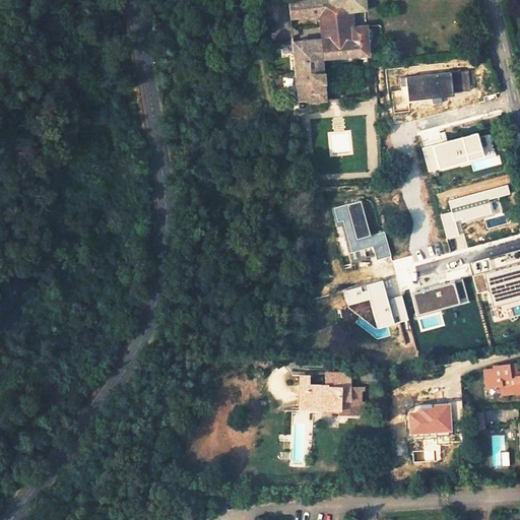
[(329,0),(312,0),(289,2),(290,17),(318,14),(330,13),(329,0)]
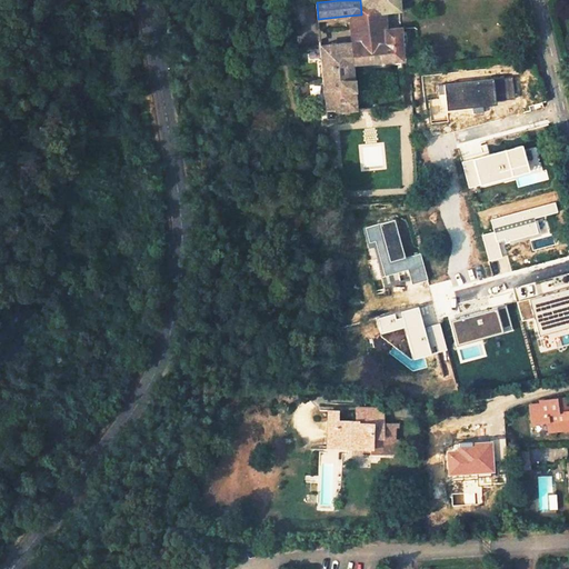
[(399,10),(398,0),(360,0),(361,15),(385,11),(399,10)]
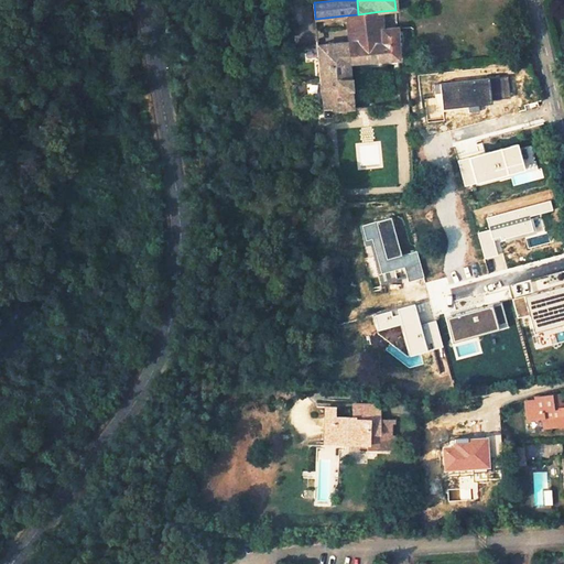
[(345,15),(347,43),(380,41),(380,29),(381,29),(381,11),(358,14),(345,15)]
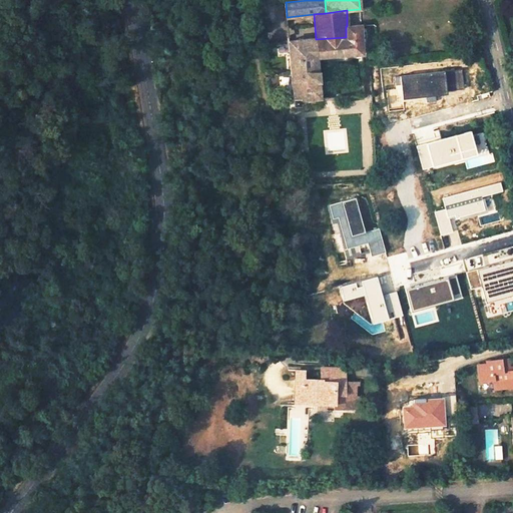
[(288,40),(293,106),(299,105),(299,101),(327,99),(325,61),(362,59),(361,25),(347,26),(346,26),(346,37),(316,39),(288,40)]
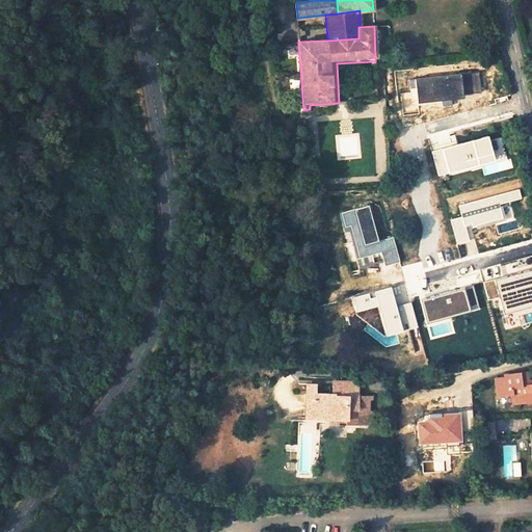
[(504,375),(504,378),(495,379),(497,396),(511,395),(512,403),(531,400),(531,380),(524,381),(523,373),(504,375)]
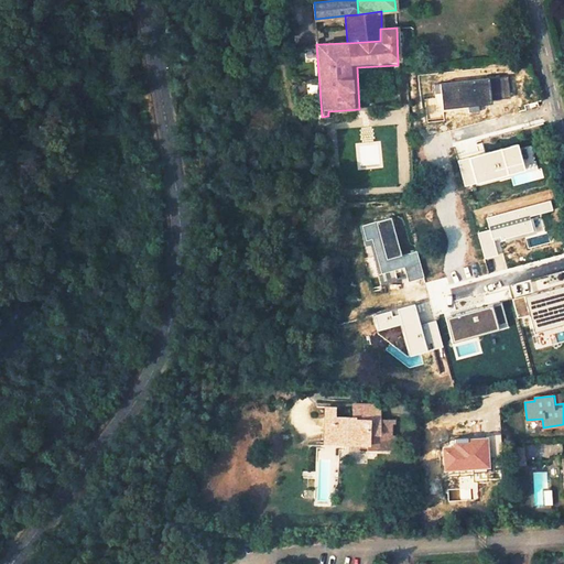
[(376,403),(358,402),(358,414),(376,414),(376,403)]
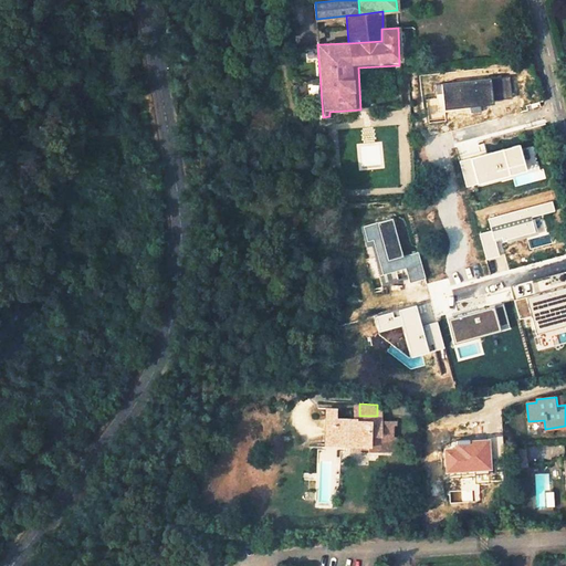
[(333,415),(325,415),(324,447),(358,447),(358,451),(388,452),(389,425),(377,425),(377,416),(359,416),(358,418),(353,418),(353,412),(333,412),(333,415)]
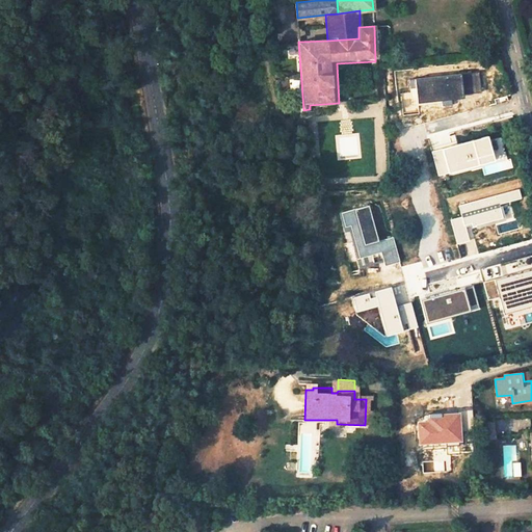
[(479,419),(481,432),(491,431),(494,430),(493,418),(479,419)]
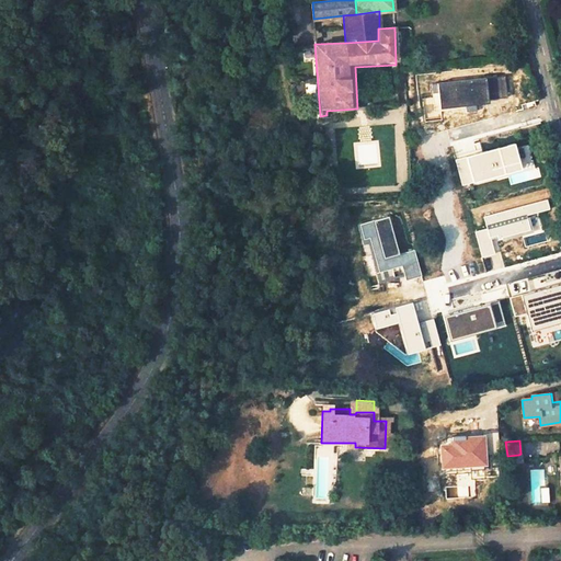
[(507,456),(508,465),(519,462),(518,455),(507,456)]
